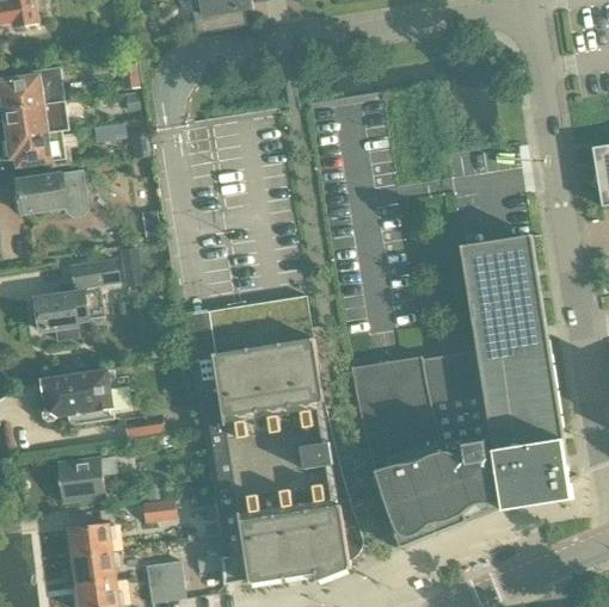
[(0,22),(11,20),(12,25),(36,22),(32,0),(0,0),(0,22)]
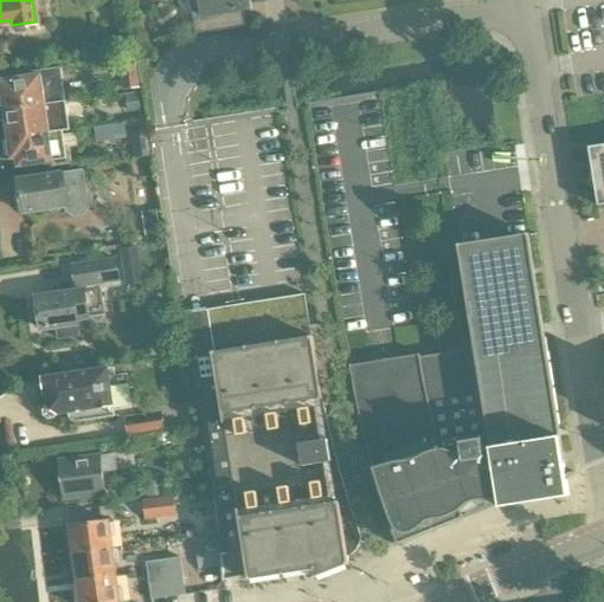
[(187,0),(193,32),(244,24),(241,8),(249,7),(248,0),(187,0)]
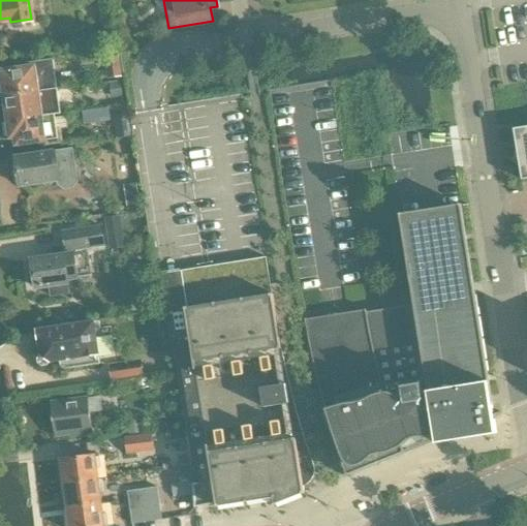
[(101,52),(105,76),(119,74),(115,50),(101,52)]
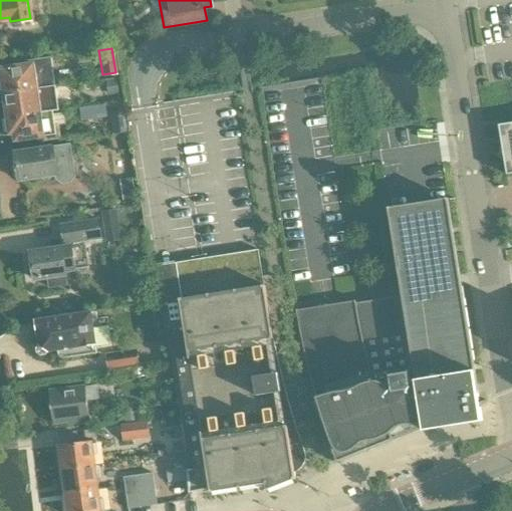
[(23,63),(0,67),(0,75),(2,90),(52,84),(48,55),(22,59),(23,63)]
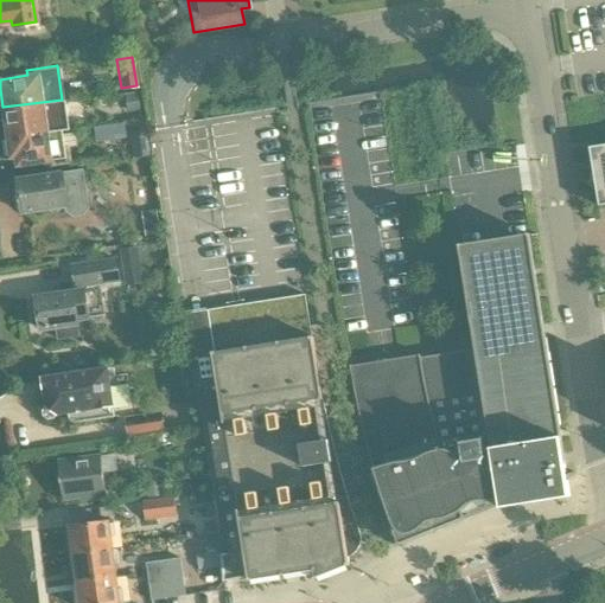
[(2,109),(0,110),(2,124),(5,123),(6,135),(59,128),(65,127),(62,100),(2,107),(2,109)]
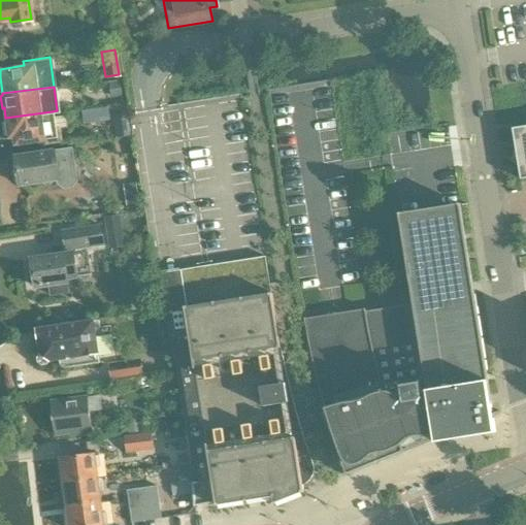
[(105,103),(92,105),(94,118),(107,117),(105,103)]
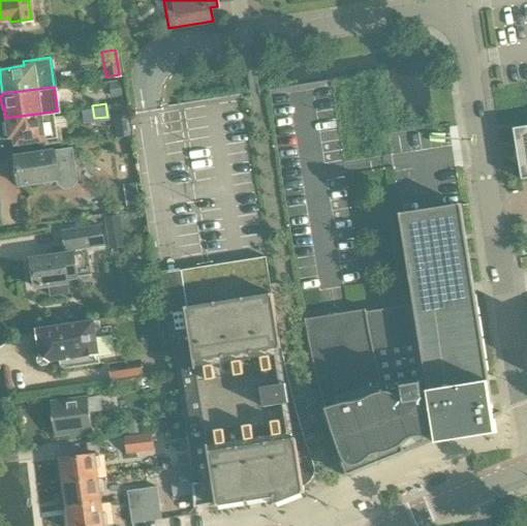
[(52,112),(5,118),(8,134),(12,134),(13,142),(42,138),(43,143),(60,141),(58,124),(54,124),(52,112)]
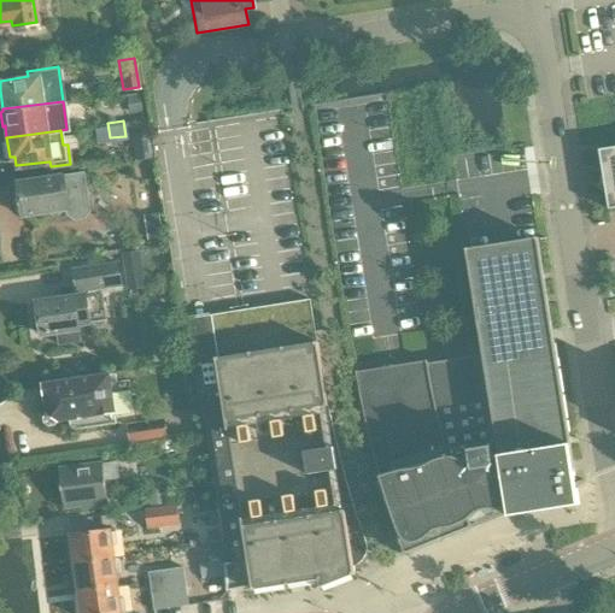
[(134,158),(151,155),(147,131),(129,134),(134,158)]
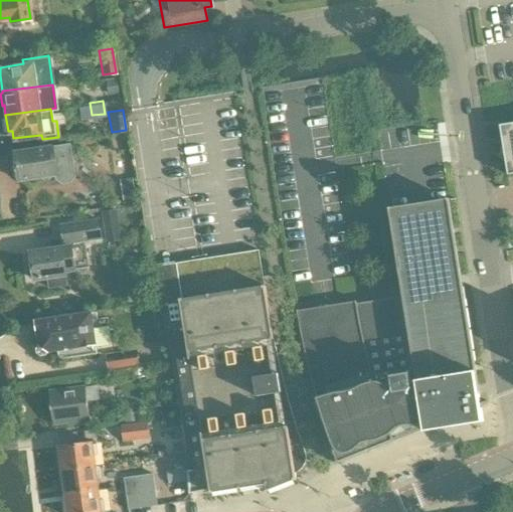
[(512,121),(498,124),(505,173),(512,171),(512,121)]
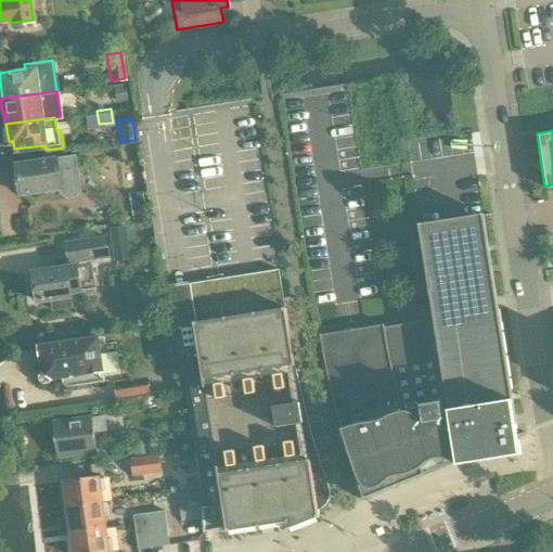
[(15,175),(12,179),(13,188),(17,190),(17,192),(58,187),(58,191),(65,195),(73,194),(78,188),(73,154),(14,163),(15,175)]
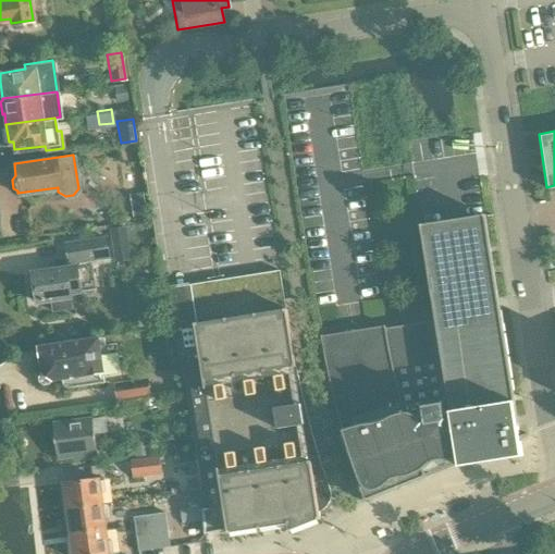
[(356,475),(356,476),(366,496),(361,497),(362,500),(457,463),(457,465),(520,454),(518,438),(526,434),(525,432),(518,434),(497,307),(483,214),(419,224),(434,317),(320,335),(323,359),(329,382),(329,384),(334,406),(334,407),(341,429),(341,430),(347,452),(348,454),(356,475)]
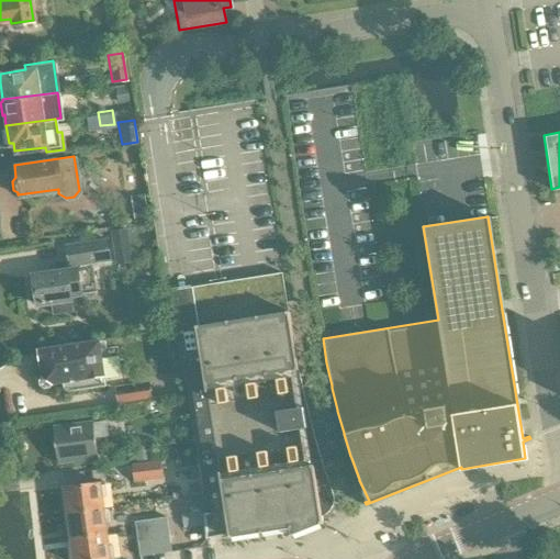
[(111,227),(115,259),(130,257),(125,225),(111,227)]
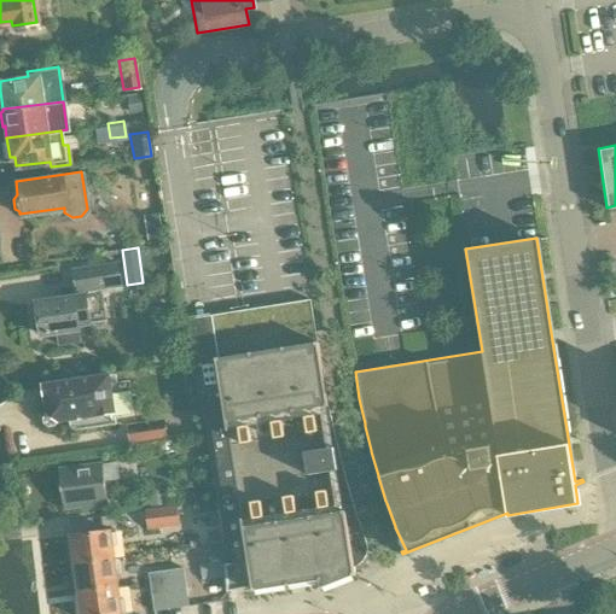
[(39,331),(39,332),(56,329),(57,340),(77,337),(75,327),(76,327),(76,322),(99,319),(104,317),(99,291),(120,287),(116,259),(71,267),(76,294),(34,300),(36,313),(32,317),(33,328),(39,331)]
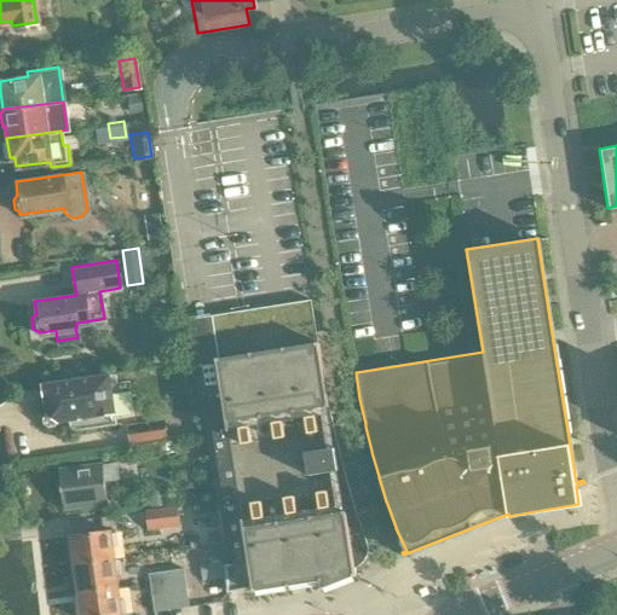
[(208,314),(212,337),(185,342),(190,364),(201,415),(203,415),(223,539),(221,539),(225,591),(228,591),(226,590),(251,585),(252,590),(317,580),(319,589),(322,589),(351,575),(353,575),(352,567),(356,564),(358,563),(361,560),(363,557),(364,553),(365,550),(365,546),(365,543),(364,539),(355,514),(346,487),(342,470),(336,450),(327,406),(317,341),(316,341),(309,299),(208,314)]
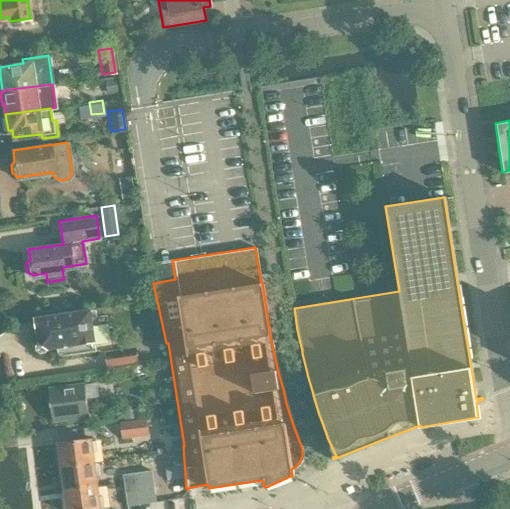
[(46,347),(56,346),(57,355),(94,349),(88,309),(60,313),(33,317),(37,340),(34,344),(34,349),(39,352),(43,351),(46,347)]
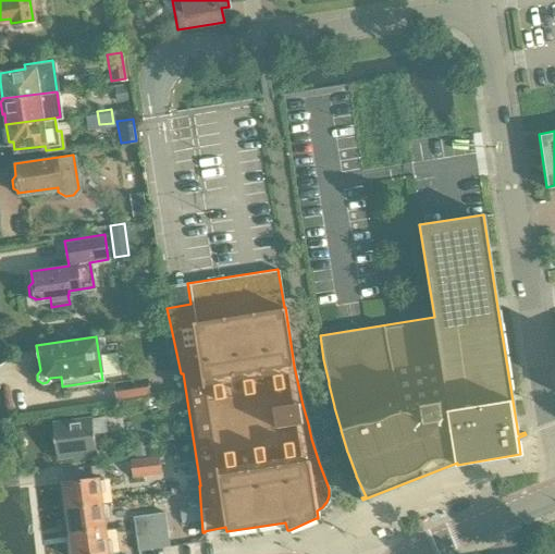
[(51,421),(56,457),(82,454),(82,457),(95,455),(90,416),(51,421)]
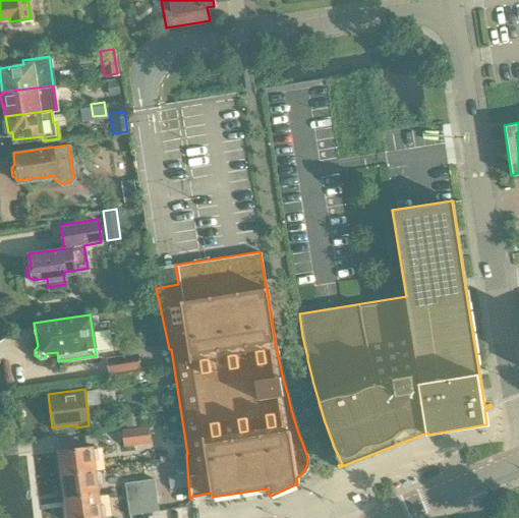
[(121,429),(123,444),(149,441),(147,426),(121,429)]
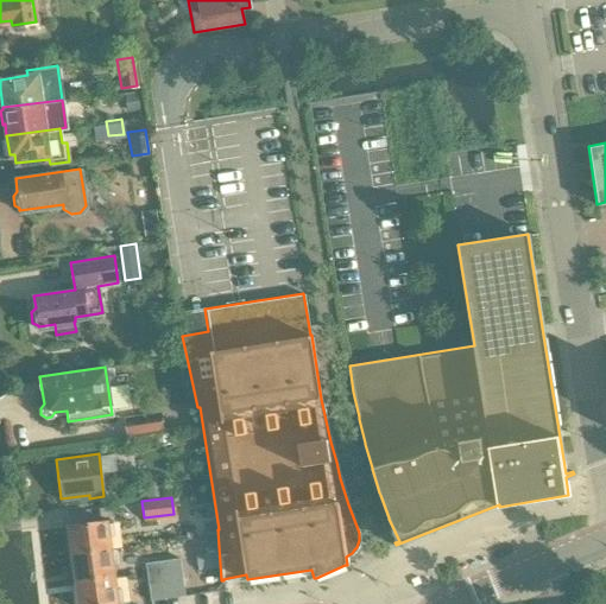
[(68,525),(71,552),(111,547),(107,520),(68,525)]
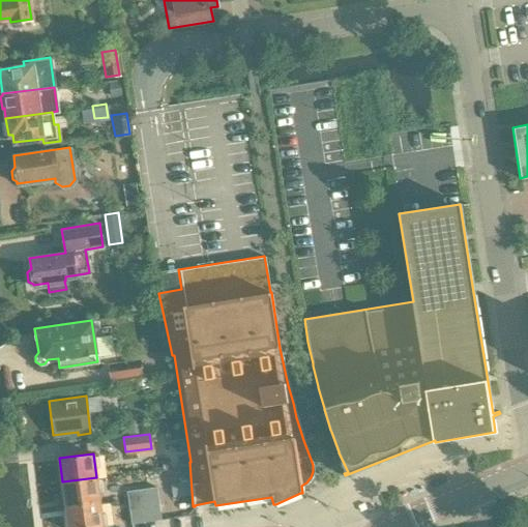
[(62,481),(65,505),(99,501),(96,477),(62,481)]
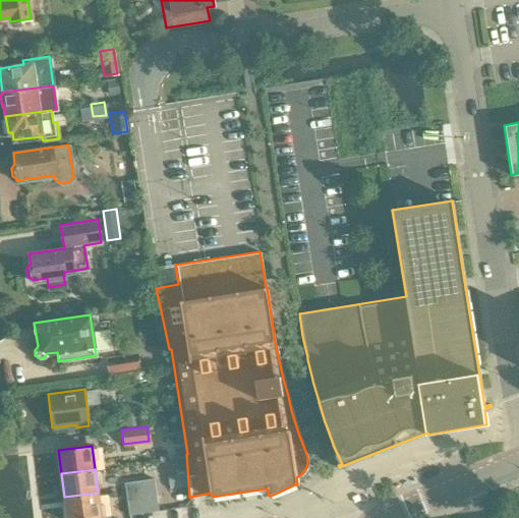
[(153,477),(138,479),(142,511),(157,509),(153,477)]
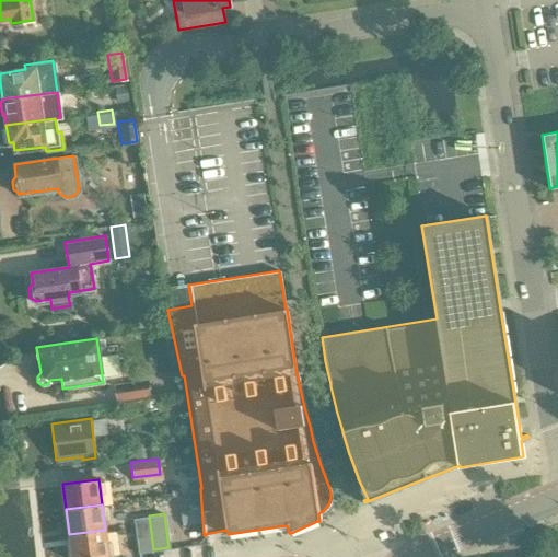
[(153,549),(149,515),(132,518),(137,552),(153,549)]
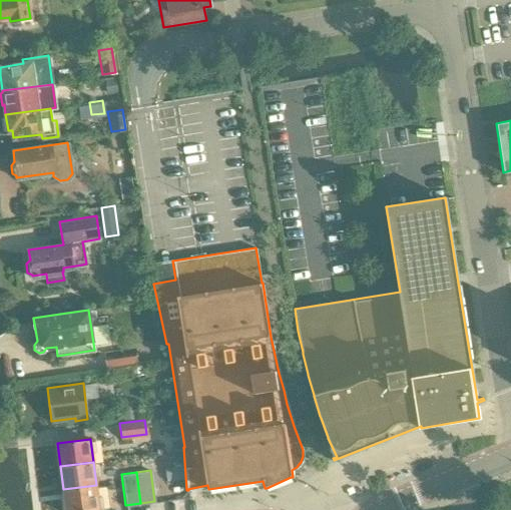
[(96,485),(63,489),(65,509),(88,509),(99,509),(96,485)]
